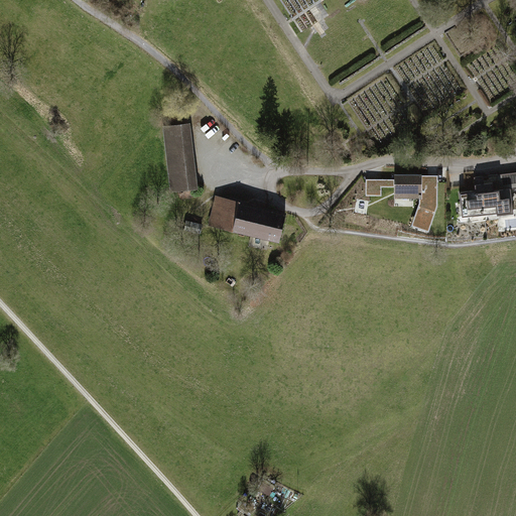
[(163,125),(172,190),(201,187),(192,122),(163,125)]
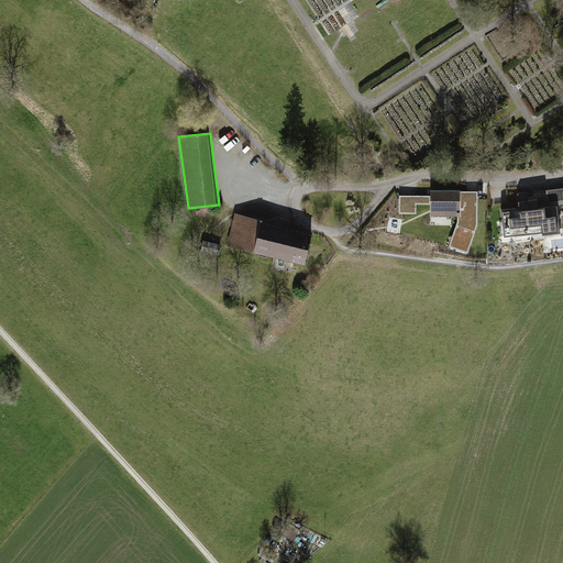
[(562,188),(517,194),(519,208),(501,210),(505,238),(541,233),(542,235),(561,232),(558,207),(562,206),(562,188)]
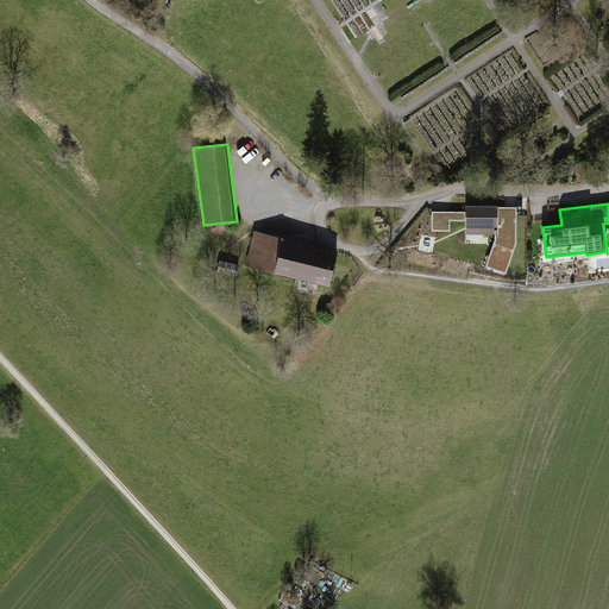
[(518,209),(466,207),(466,233),(498,234),(497,232),(518,232),(518,209)]
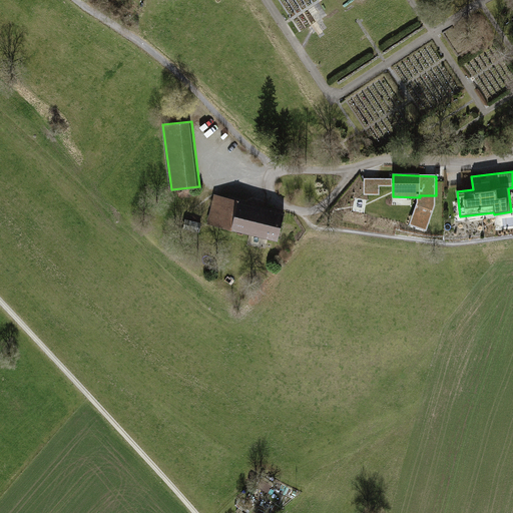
[(286,210),(214,194),(207,223),(279,242),(286,210)]
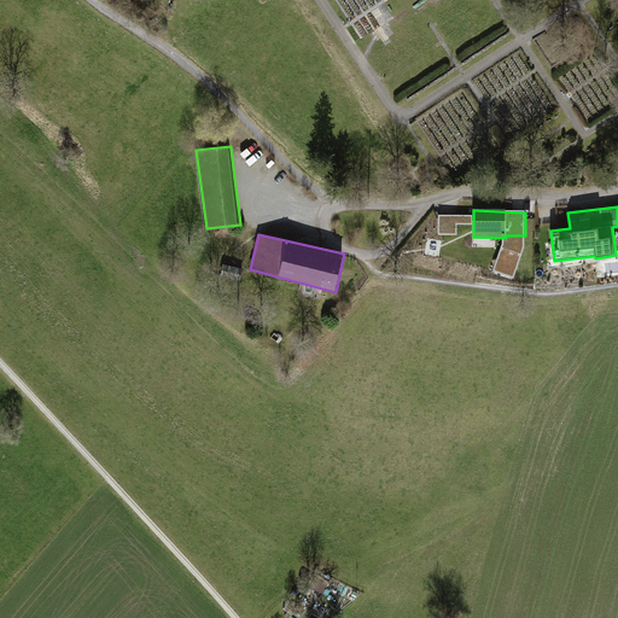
[(240,281),(243,269),(233,266),(229,279),(240,281)]
